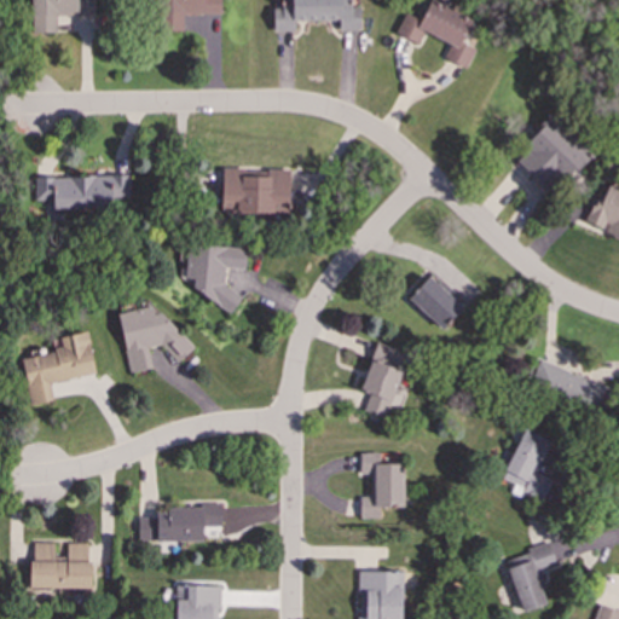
[(30,0),(30,33),(56,33),(56,16),(93,16),(93,0),(30,0)]
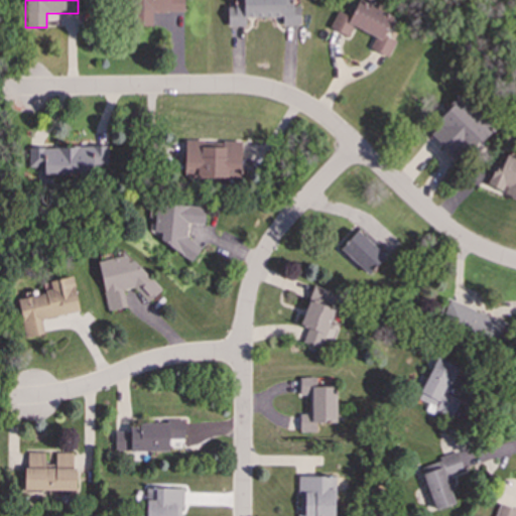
[(183,11),(183,0),(135,0),(136,26),(152,25),(151,11),(183,11)]
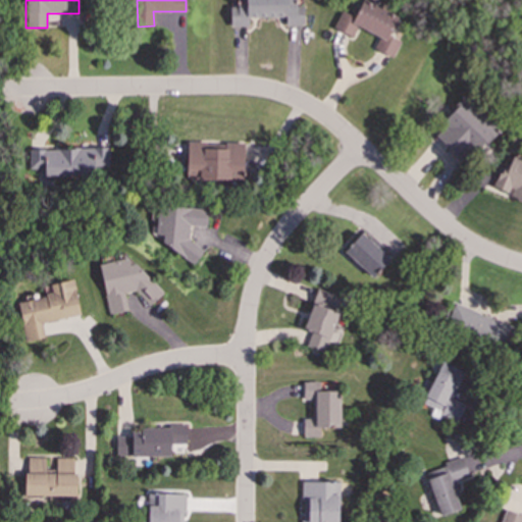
[(230,27),(248,25),(248,18),(284,17),(284,25),(303,25),(303,5),(296,5),(296,0),(237,0),(237,6),(229,6),(230,27)]
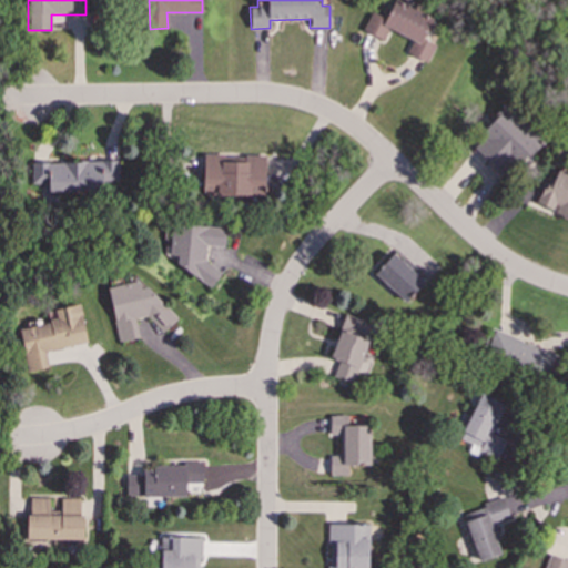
[(427,62),(435,44),(426,41),(435,18),(392,0),(375,0),(363,31),(383,40),(387,29),(412,40),(406,53),(427,62)]
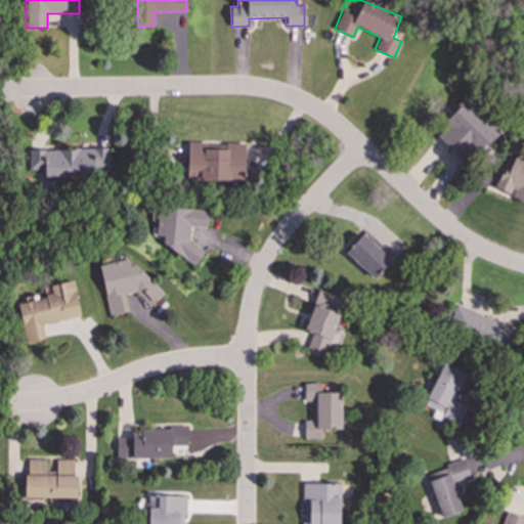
[(433,133),(465,164),(496,129),(465,99),(433,133)]
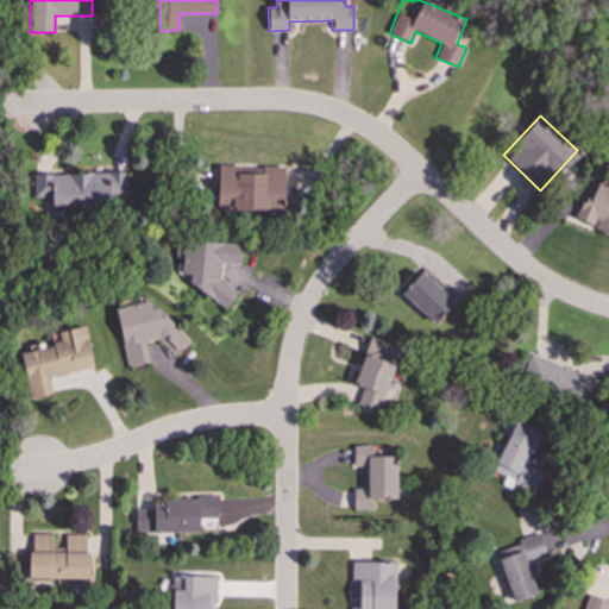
[(218,168),(218,209),(283,211),(283,167),(262,167),(262,168),(218,168)]
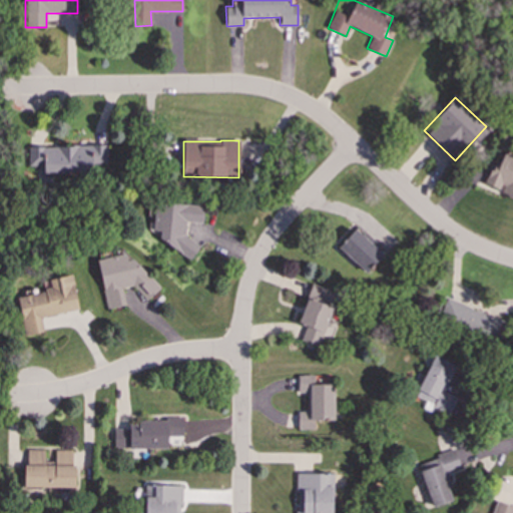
[(28,146),(29,165),(37,165),(37,173),(108,171),(108,144),(28,146)]
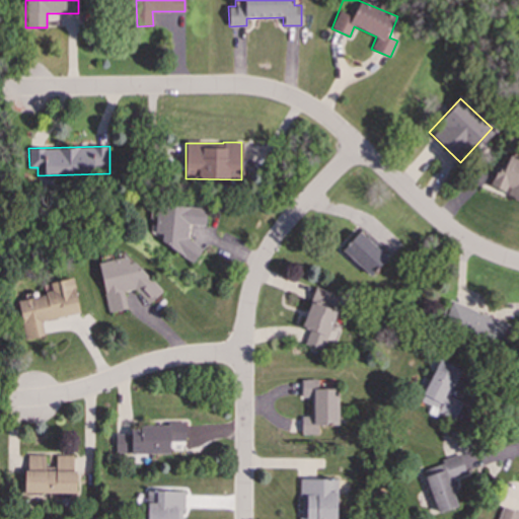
[(492,189),(518,199),(518,158),(505,153),(492,189)]
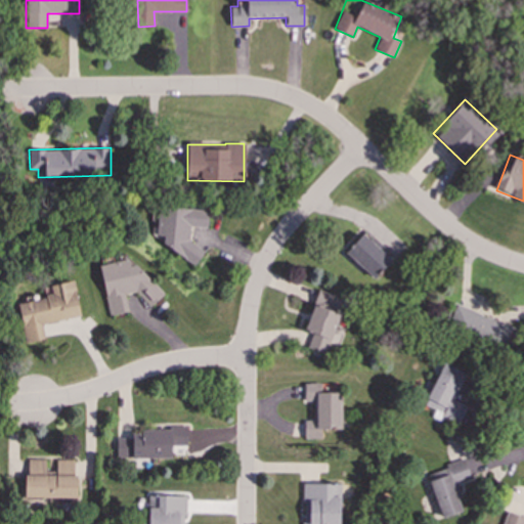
[(208,209),(158,206),(156,235),(163,236),(163,244),(194,265),(204,251),(188,241),(189,227),(207,228),(208,209)]
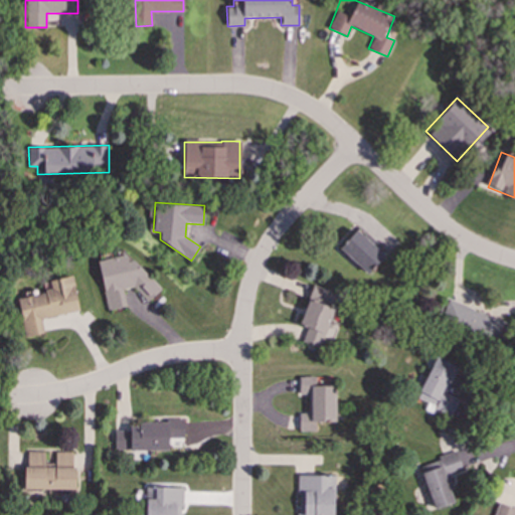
[(338,247),(366,275),(384,255),(356,229),(338,247)]
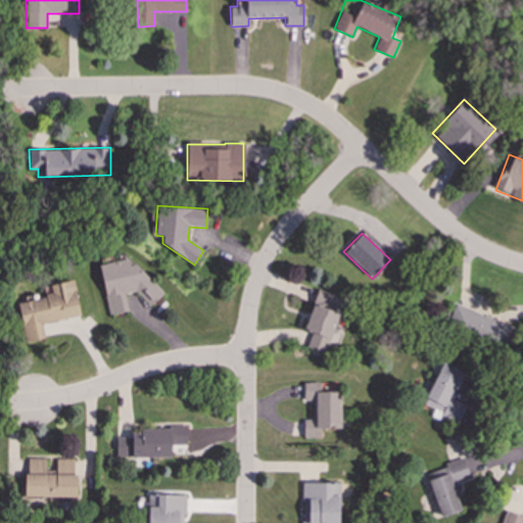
[(99,265),(108,315),(128,312),(124,293),(141,290),(143,301),(153,300),(146,263),(129,266),(128,258),(99,265)]
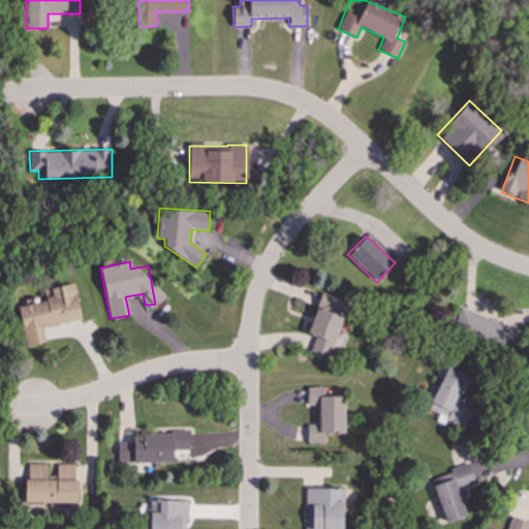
[(25,346),(44,342),(41,327),(81,319),(73,283),(51,287),(53,299),(18,305),(25,346)]
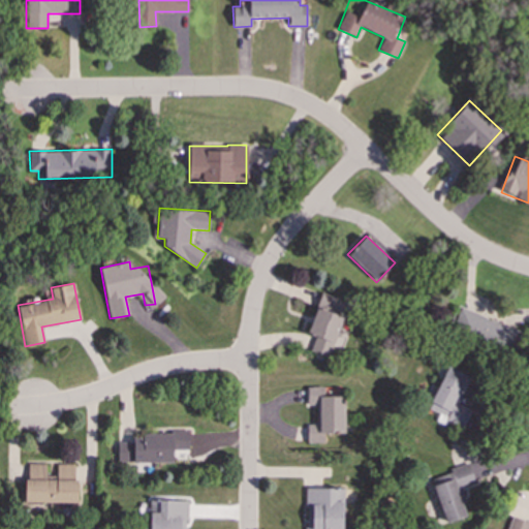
[(329,358),(342,317),(334,314),(339,298),(320,292),(307,333),(315,336),(310,351),(329,358)]
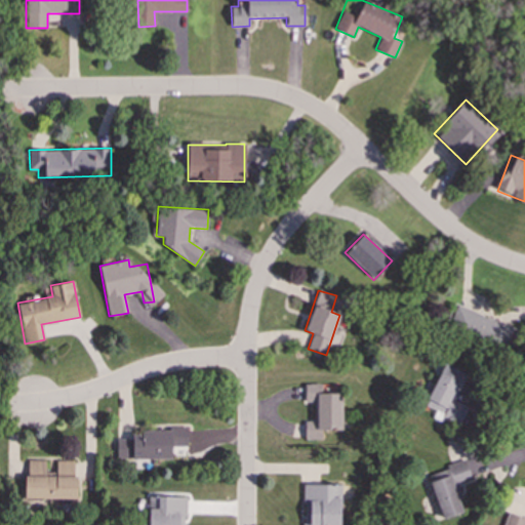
[(467,407),(453,401),(466,373),(443,364),(425,405),(435,410),(433,416),(458,427),(467,407)]
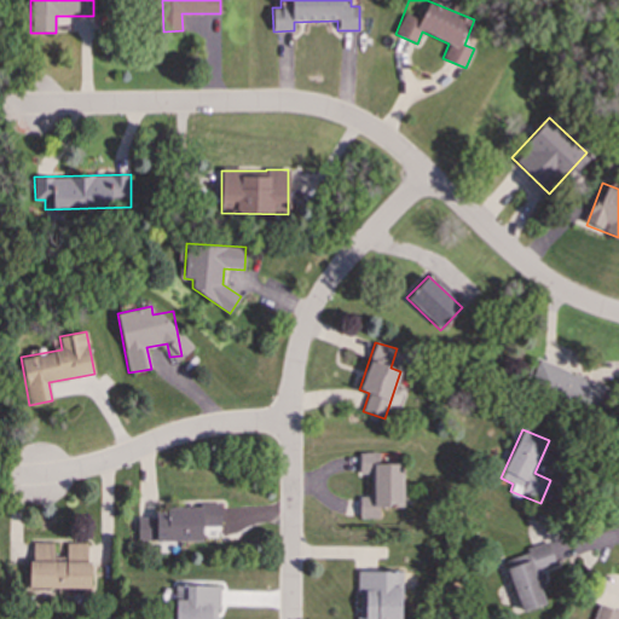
[(401,507),(401,452),(359,452),(359,474),(371,474),(371,496),(359,496),(359,519),(379,519),(379,507),(401,507)]
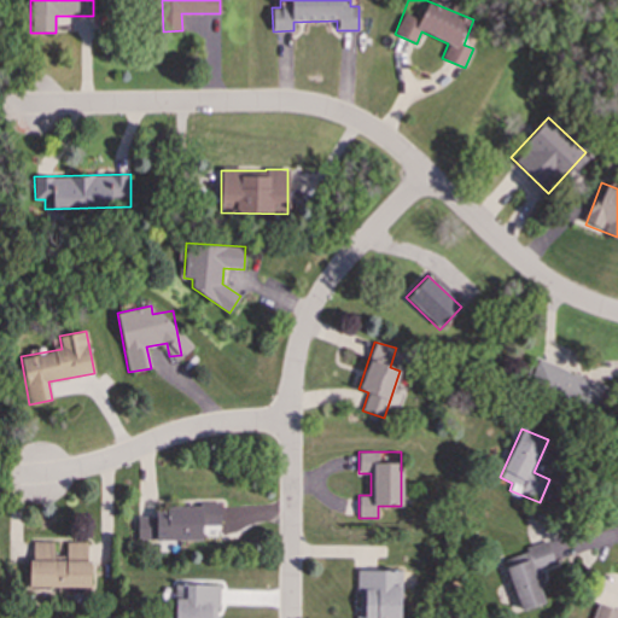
[(202,541),(202,525),(220,524),(220,505),(155,505),(155,517),(138,517),(138,541),(202,541)]
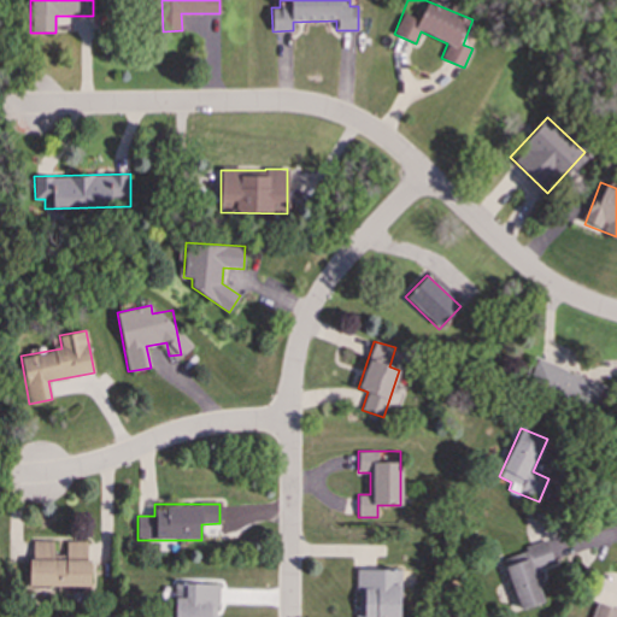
[(88,586),(88,541),(66,541),(65,559),(53,559),(53,541),(30,541),(30,586),(88,586)]
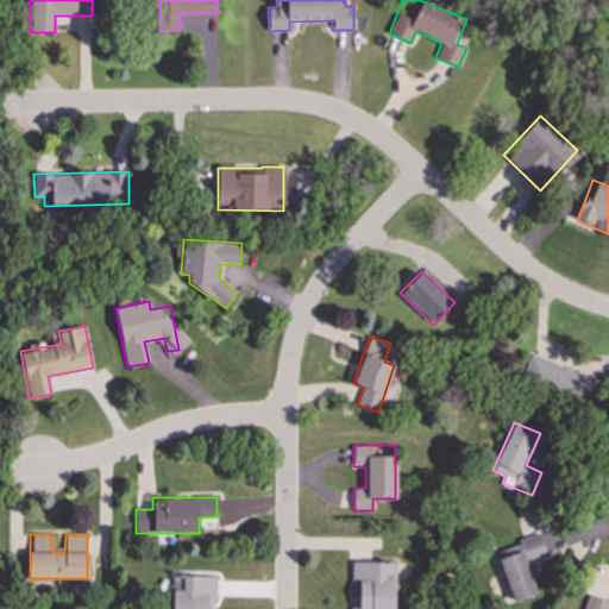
[(546,554),(539,534),(495,548),(513,602),(537,595),(533,581),(535,579),(529,560),(546,554)]
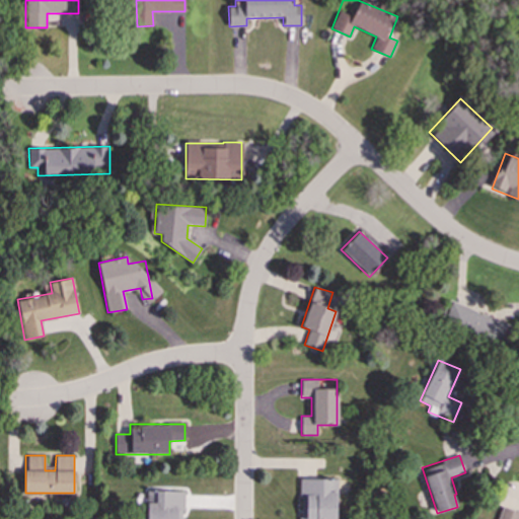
[(336,518),(337,479),(300,478),(299,518),(336,518)]
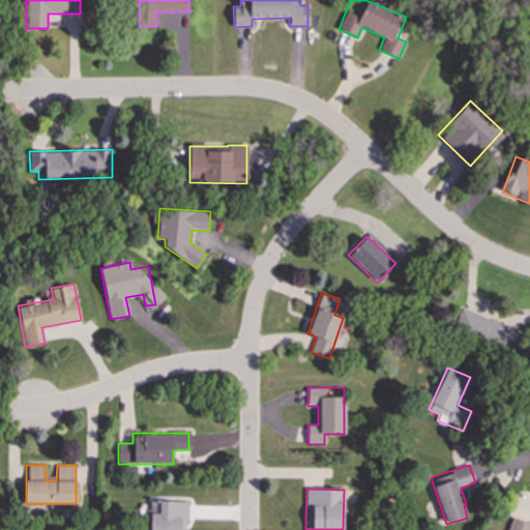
[(185,529),(186,502),(150,501),(148,529),(185,529)]
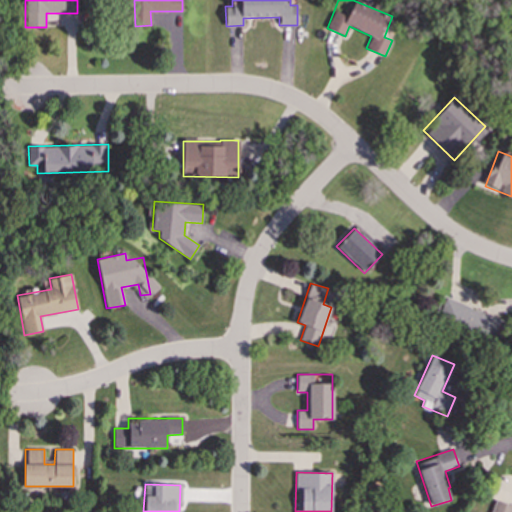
[(511,511),(511,504),(496,500),(492,511),(511,511)]
